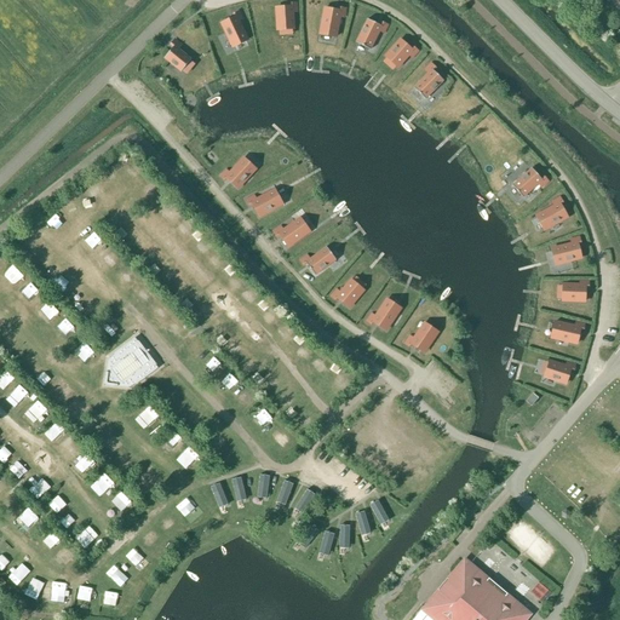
[(277,30),(294,29),(293,12),(298,12),(297,4),(290,4),(291,7),(276,9),(277,30)]
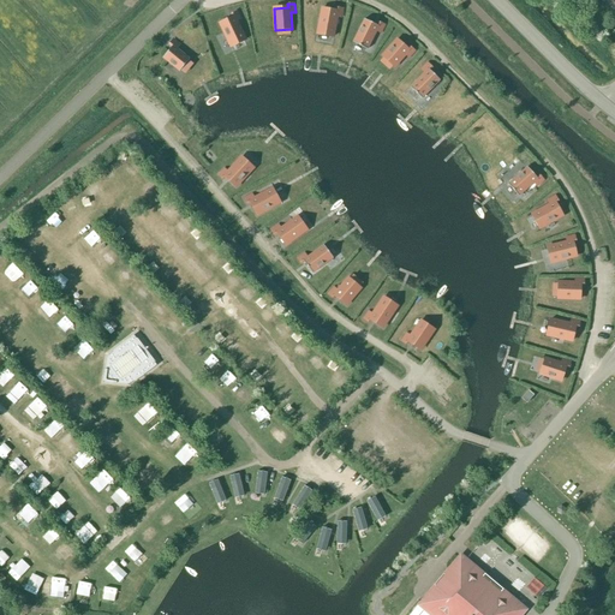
[(317,35),(333,37),(336,17),(341,18),(342,9),(336,9),(336,11),(322,9),(317,35)]
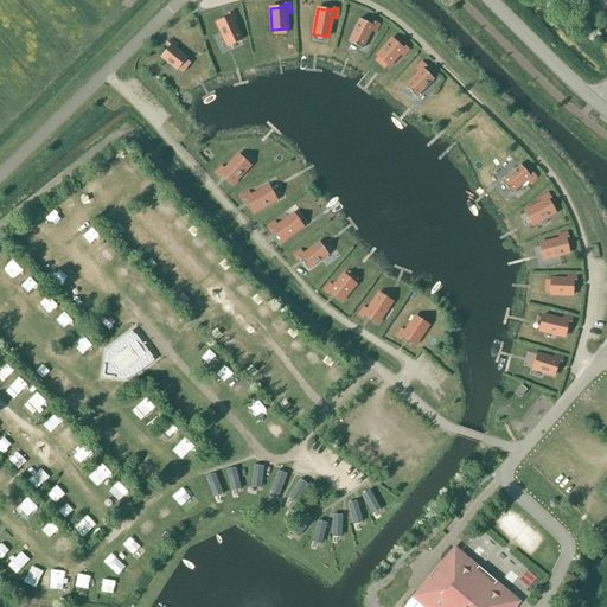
[(228,46),(242,39),(234,21),(237,19),(234,12),(228,14),(230,18),(217,24),(228,46)]
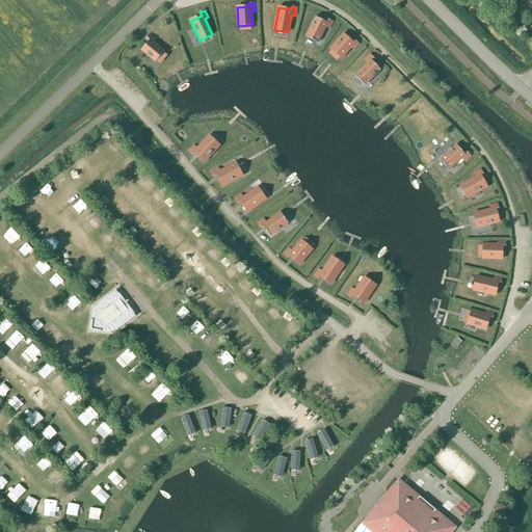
[(310,34),(324,42),(329,30),(333,32),(336,26),(331,23),(330,25),(318,19),(310,34)]
